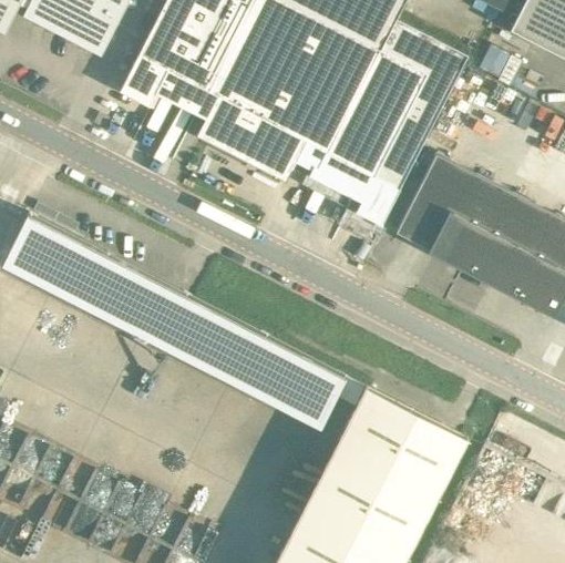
[(4,26),(16,6),(102,50),(102,49),(101,49),(125,0),(0,0),(0,23),(6,27),(7,27),(4,26)]
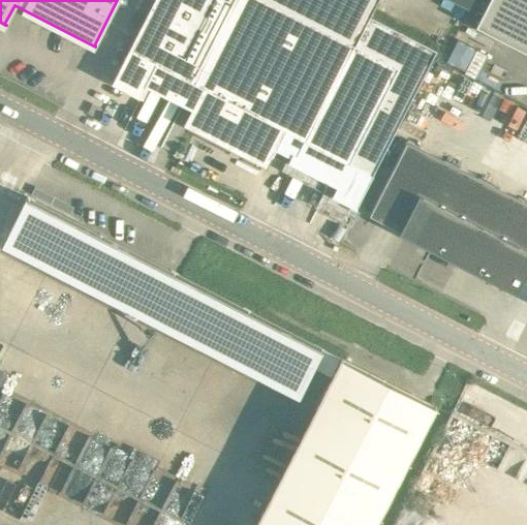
[(127,62),(114,88),(142,102),(159,68),(209,94),(191,127),(267,165),(284,132),(346,164),(342,172),(349,176),(350,174),(348,173),(400,71),(354,49),(378,0),(158,0),(128,60),(127,60),(126,61),(127,62)]
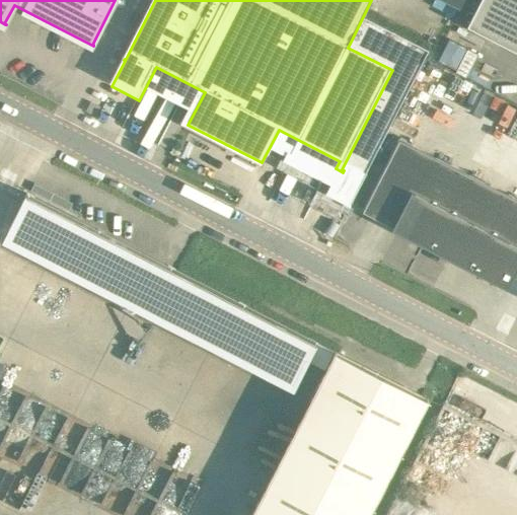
[(436,0),(461,13),(467,0),(436,0)]
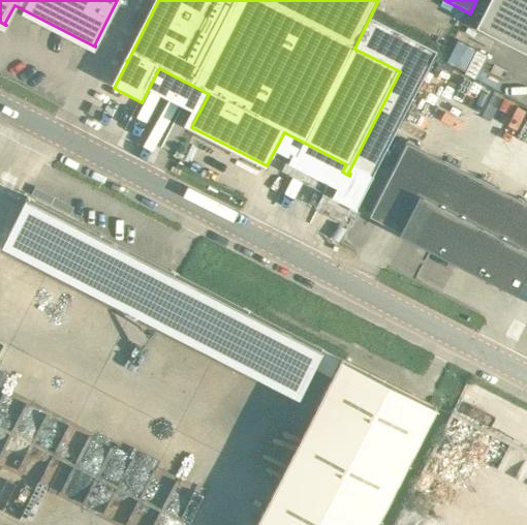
[(526,0),(494,0),(478,31),(526,56),(526,0)]
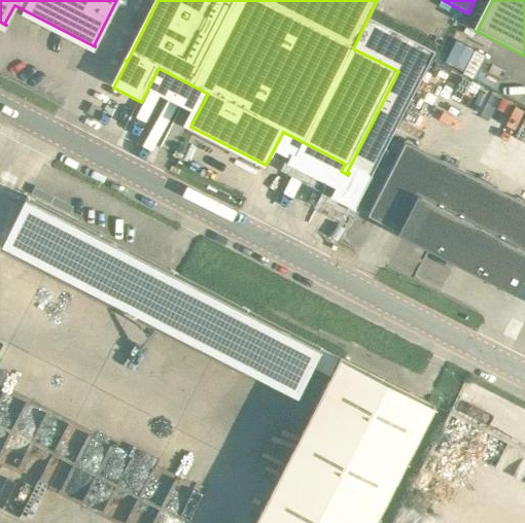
[(513,291),(517,293),(524,277),(524,204),(408,144),(370,218),(490,279),(488,281),(511,293),(513,291)]
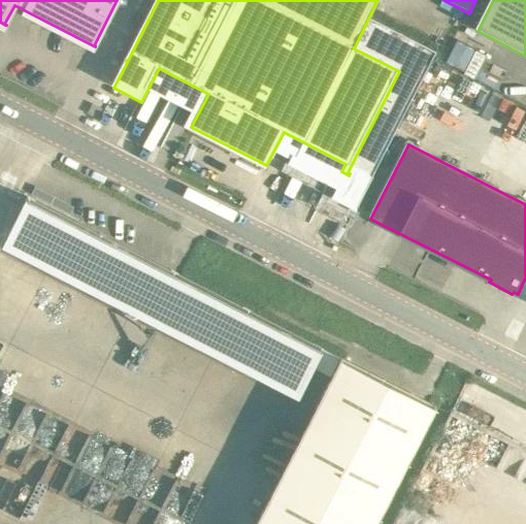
[(376,523),(435,412),(341,361),(258,523),(376,523)]
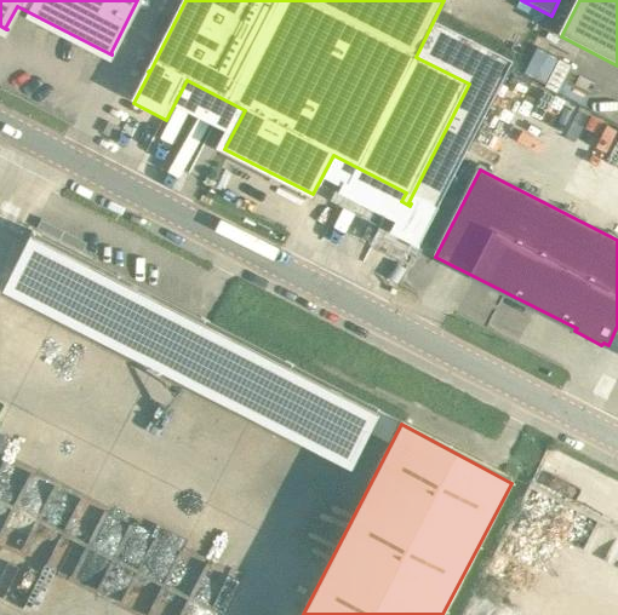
[(21,556),(122,604),(149,547),(130,538),(135,529),(95,510),(84,533),(68,526),(75,511),(53,501),(58,490),(5,466),(0,476),(0,579),(7,584),(21,556)]
